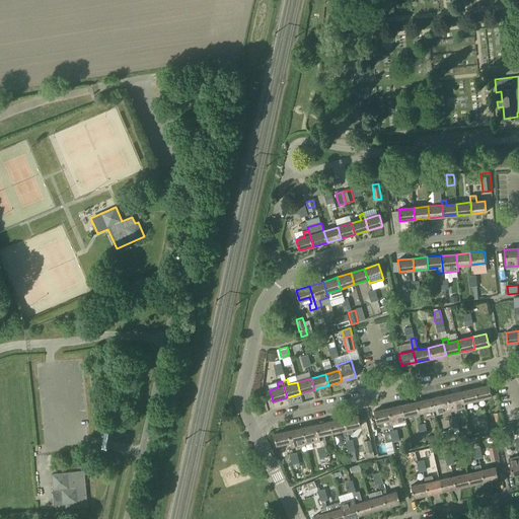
[(489,385),(474,388),(477,399),(492,396),(489,385)]
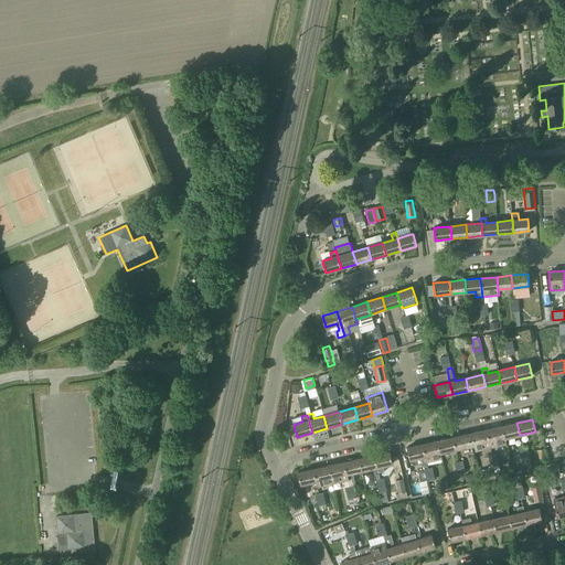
[(502,426),(504,438),(520,435),(516,423),(502,426)]
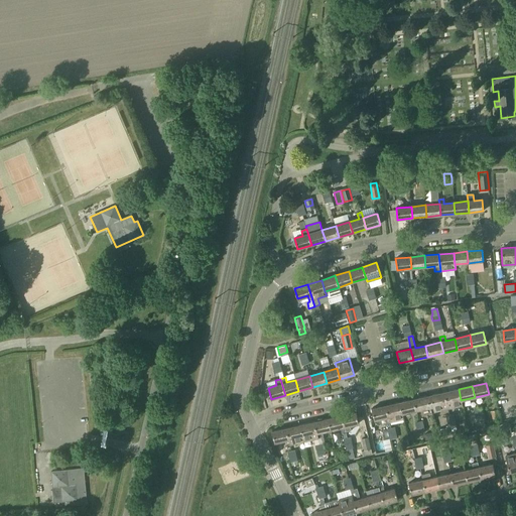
[(462,406),(461,400),(459,389),(444,392),(448,409),(462,406)]
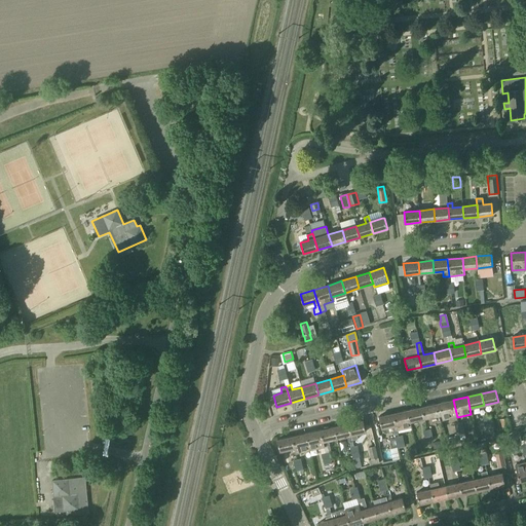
[(439,404),(441,415),(443,420),(457,417),(453,400),(439,404)]
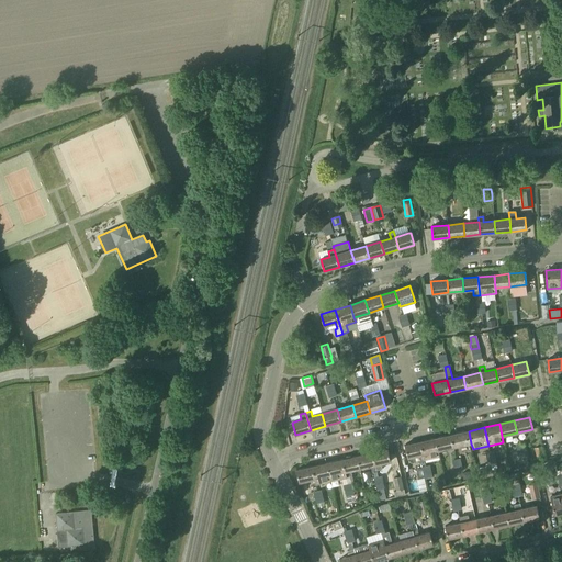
[(451,435),(453,448),(471,444),(469,431),(451,435)]
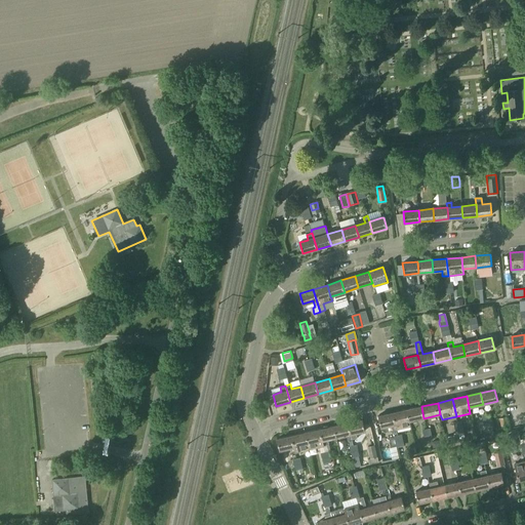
[(406,410),(409,421),(423,418),(421,406),(406,410)]
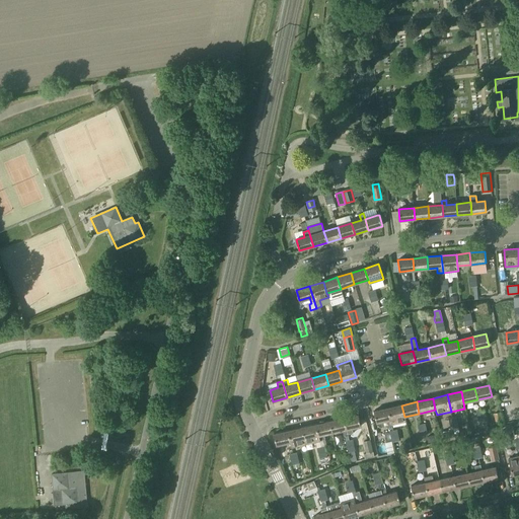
[(388,409),(391,420),(392,425),(405,422),(404,417),(401,405),(388,409)]
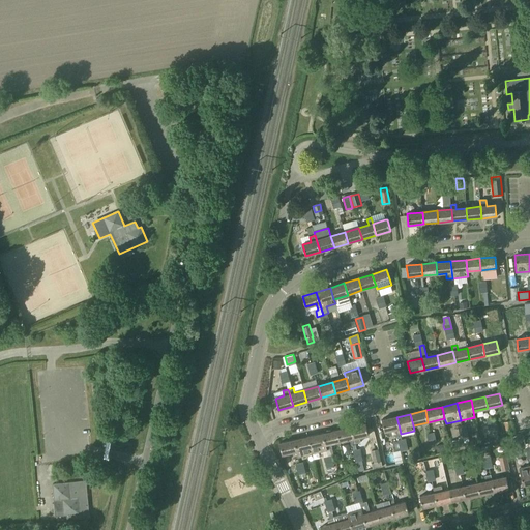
[(400,429),(396,417),(382,420),(384,432),(400,429)]
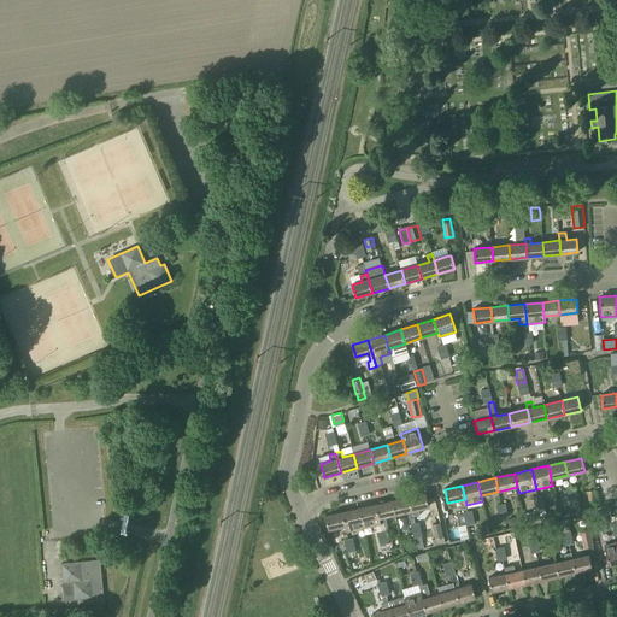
[(589,504),(595,503),(598,503),(595,491),(587,492),(589,504)]
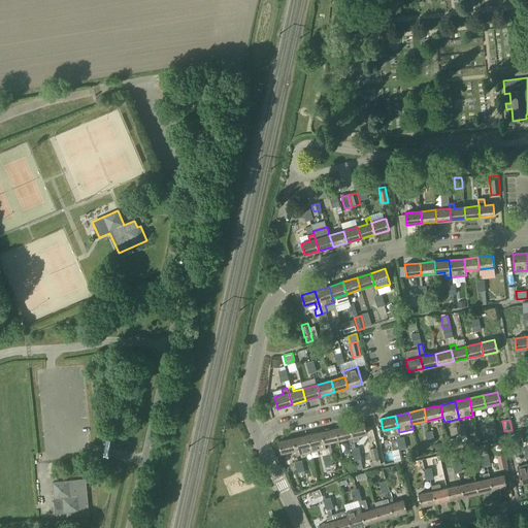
[(350,426),(354,441),(358,441),(357,436),(366,434),(364,422),(350,426)]
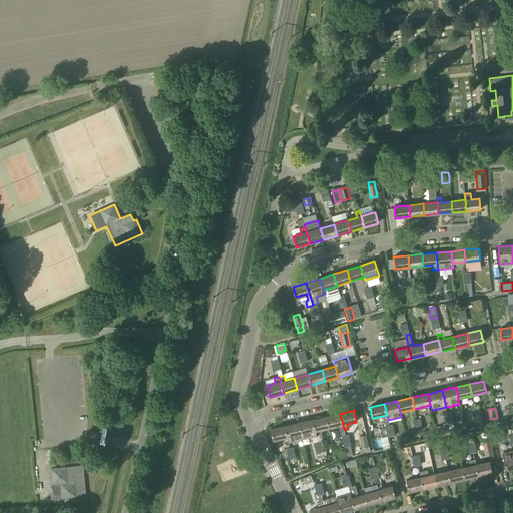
[(340,430),(344,429),(340,414),(326,417),(329,428),(339,426),(340,430)]
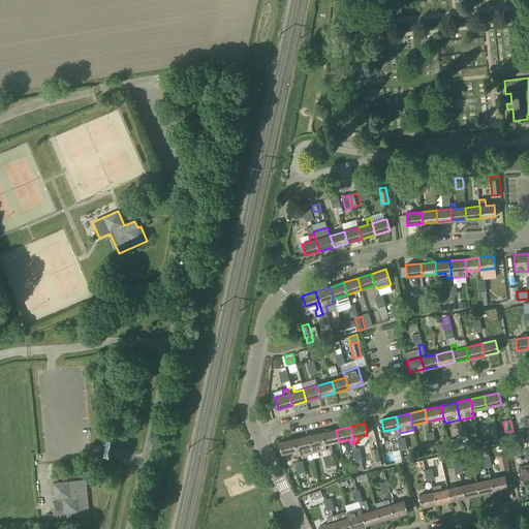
[(336,430),(322,433),(325,448),(331,447),(330,443),(339,441),(336,430)]
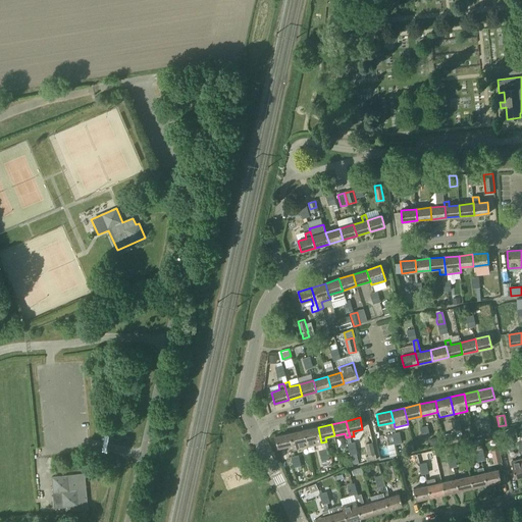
[(321,442),(318,427),(304,430),(307,446),(315,445),(321,442)]
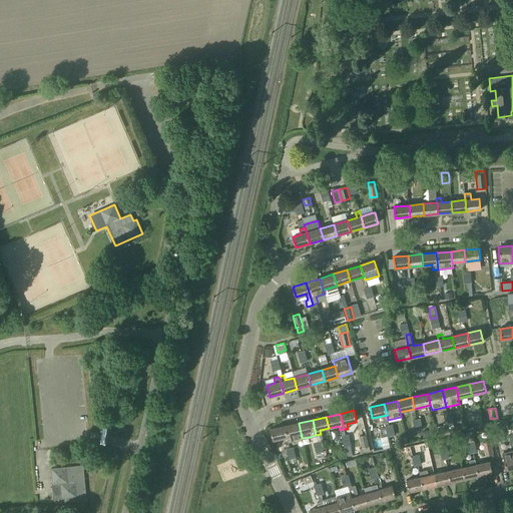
[(299,423),(285,426),(288,437),(289,441),(302,438),(299,423)]
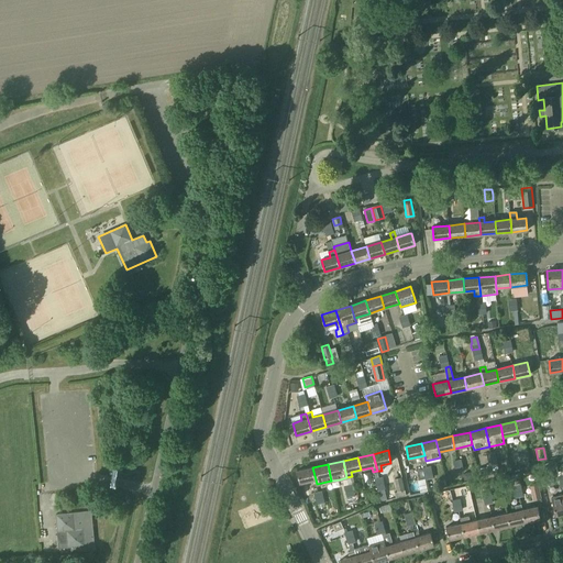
[(316,479),(312,467),(297,471),(300,484),(316,479)]
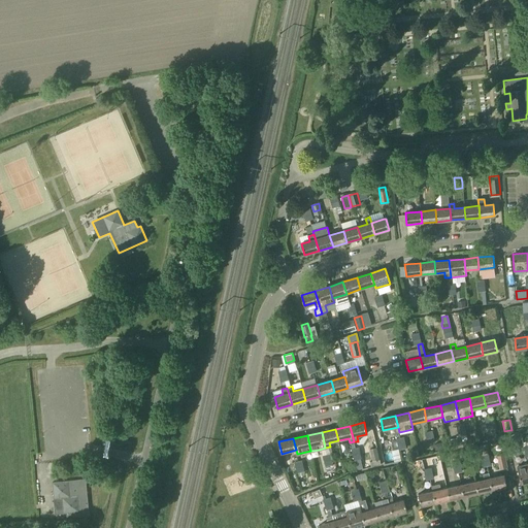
[(513,443),(506,444),(508,455),(508,456),(515,454),(515,453),(513,443)]
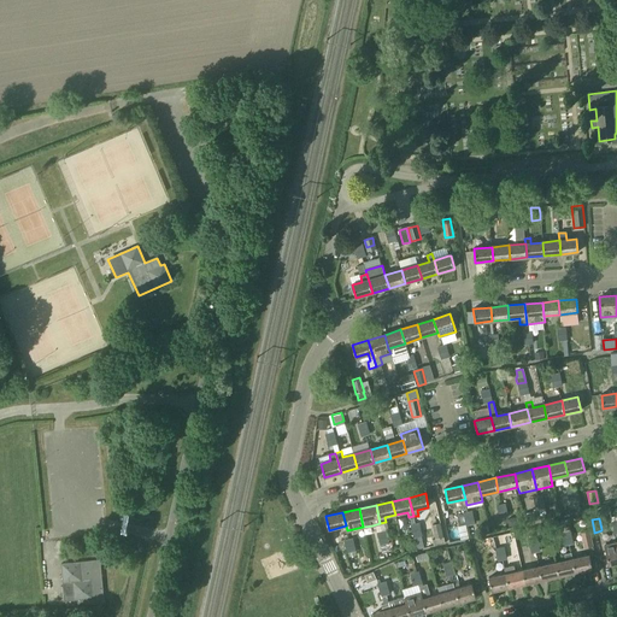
[(435,540),(442,538),(444,538),(440,523),(432,526),(435,540)]
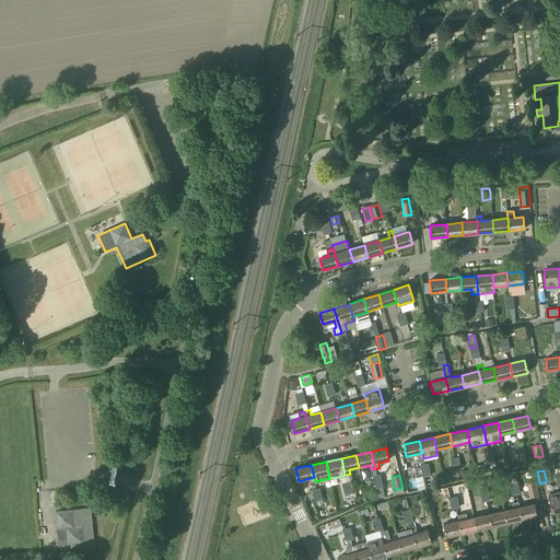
[(539,496),(536,481),(528,483),(532,497),(539,496)]
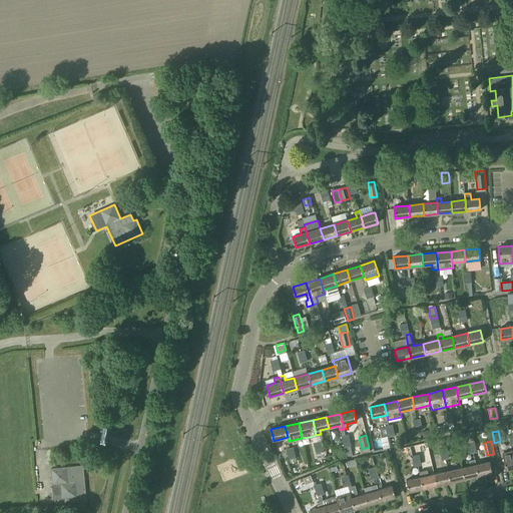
[(512,468),(512,450),(502,453),(506,470),(512,468)]
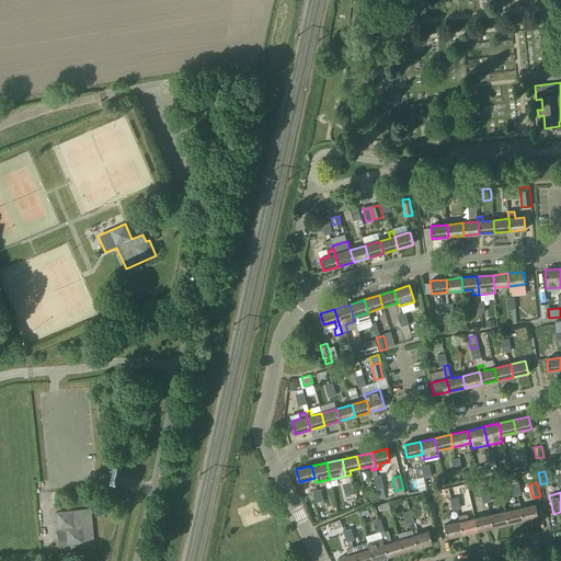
[(418,501),(421,514),(428,512),(424,500),(418,501)]
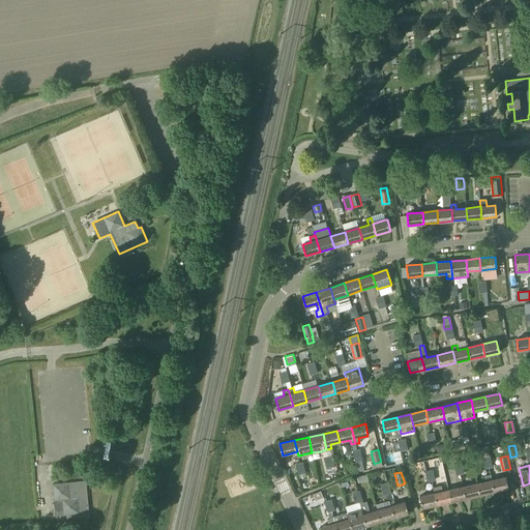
[(477,483),(480,495),(494,492),(492,480),(490,475),(484,476),(486,481),(477,483)]
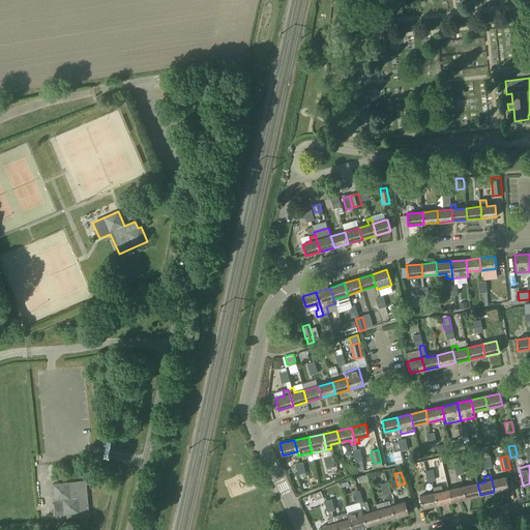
[(492,480),(494,492),(508,489),(506,477),(492,480)]
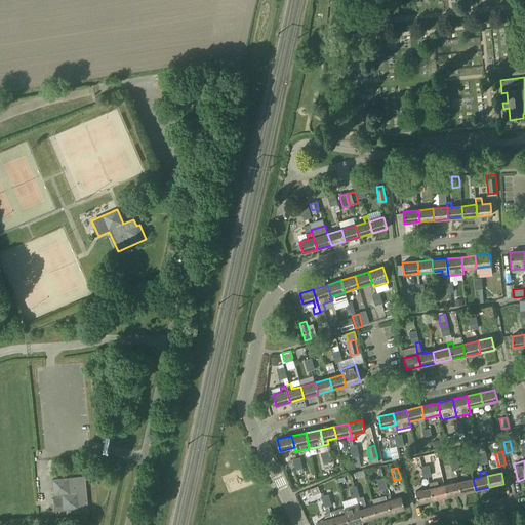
[(55,480),(52,480),(54,502),(57,502),(57,505),(54,505),(54,506),(61,506),(61,511),(67,510),(67,515),(72,514),(79,513),(88,513),(86,494),(85,482),(84,477),(69,479),(55,480)]
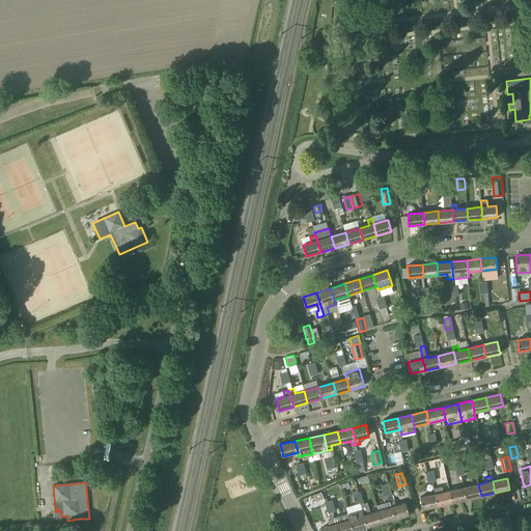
[(464,487),(467,499),(481,496),(478,484),(464,487)]
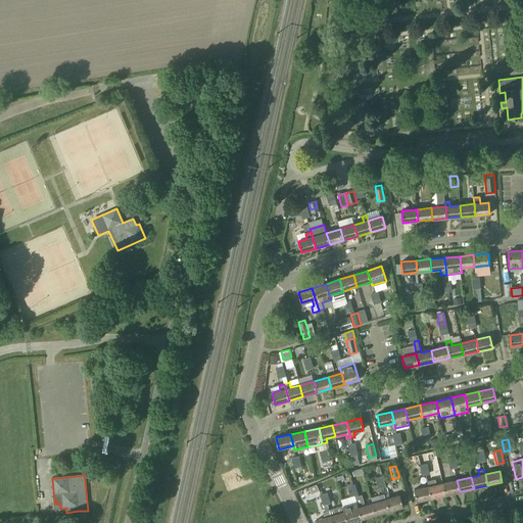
[(431,497),(445,494),(442,483),(436,485),(435,480),(427,481),(429,487),(431,497)]
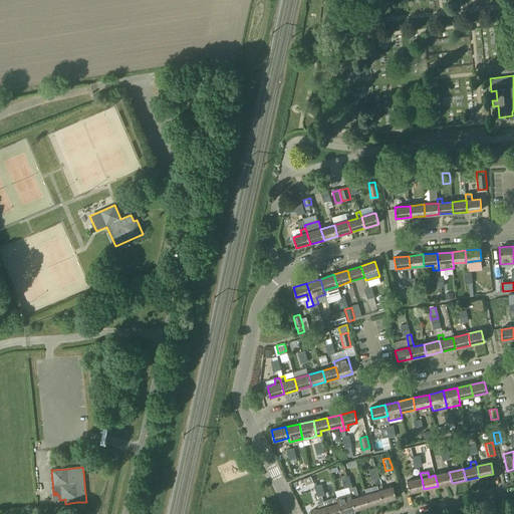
[(435,475),(438,486),(452,483),(449,472),(435,475)]
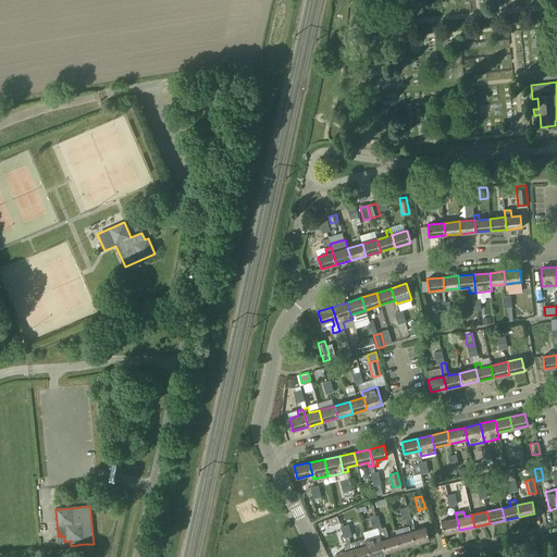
[(329,519),(331,525),(338,522),(336,516),(329,519)]
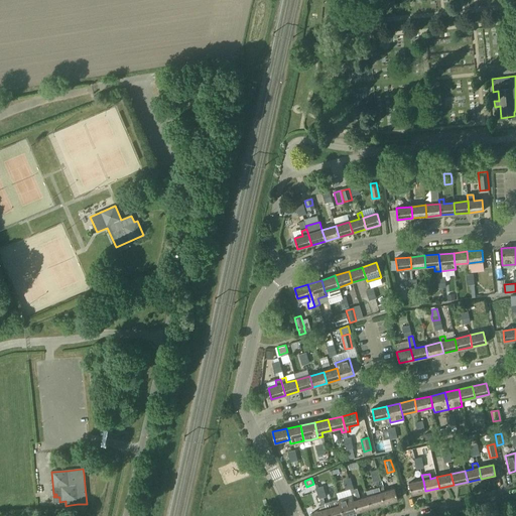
[(425,491),(423,481),(409,484),(411,495),(425,491)]
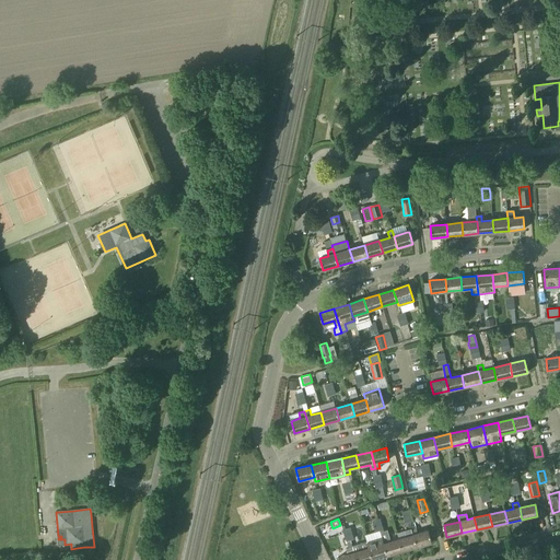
[(411,531),(417,547),(432,543),(428,531),(417,534),(416,529),(411,531)]
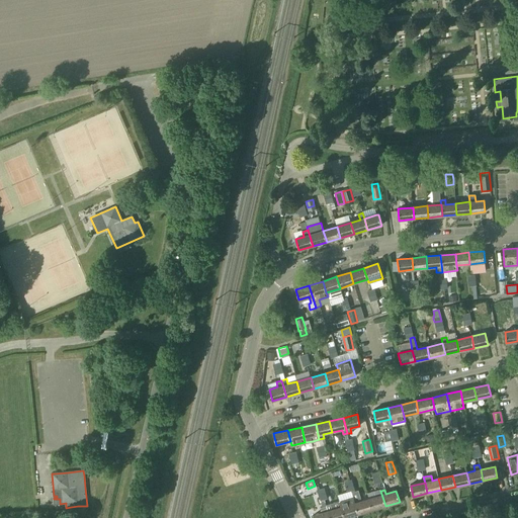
[(385,506),(380,491),(375,493),(376,497),(368,499),(371,510),(385,506)]
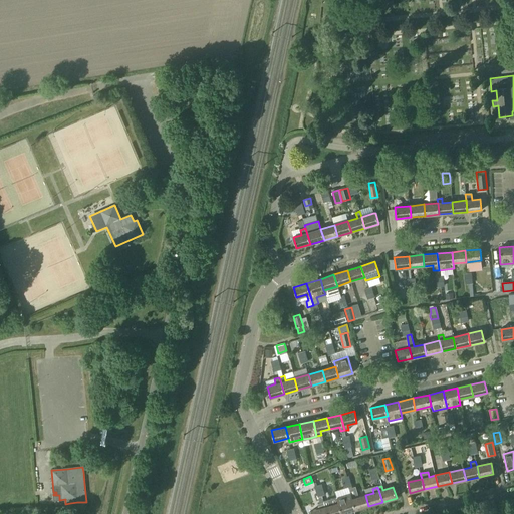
[(341,513),(355,510),(351,499),(350,494),(336,498),(338,503),(341,513)]
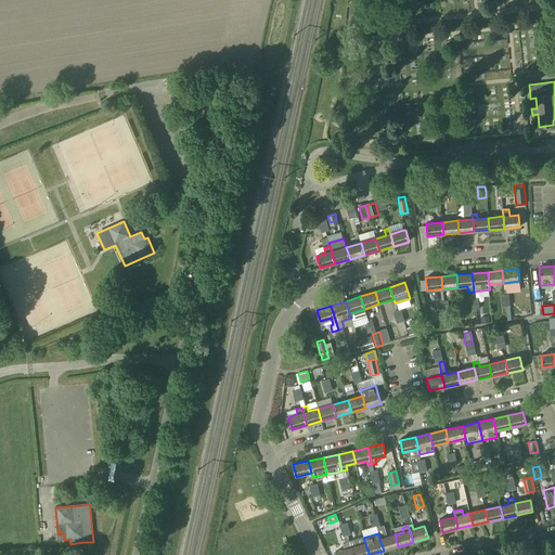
[(379,539),(384,551),(398,546),(395,534),(379,539)]
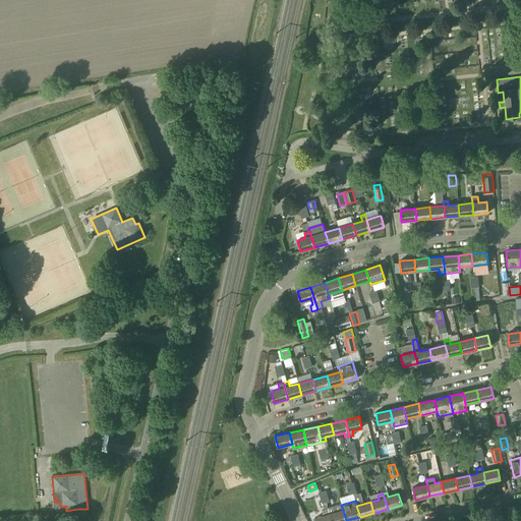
[(331,520),(329,514),(328,510),(324,511),(323,511),(324,516),(315,519),(315,520),(331,520)]
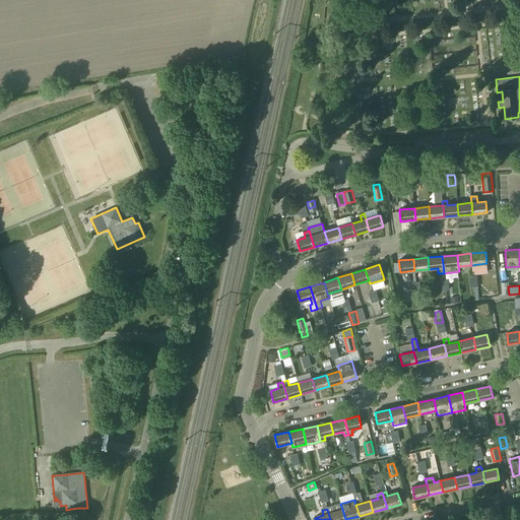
[(345,519),(342,509),(328,513),(330,519),(345,519)]
